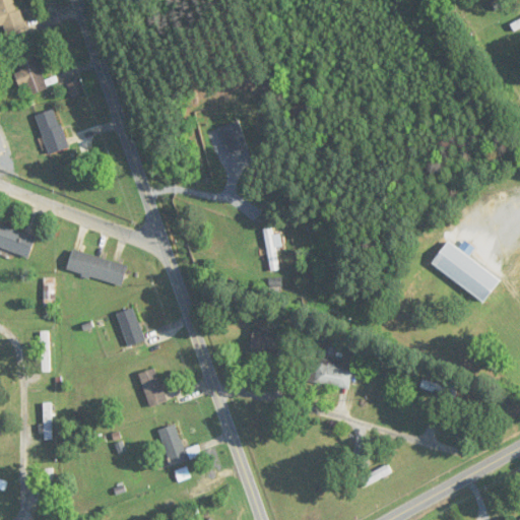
[(0,0),(0,11),(0,29),(19,30),(19,0),(0,0)]
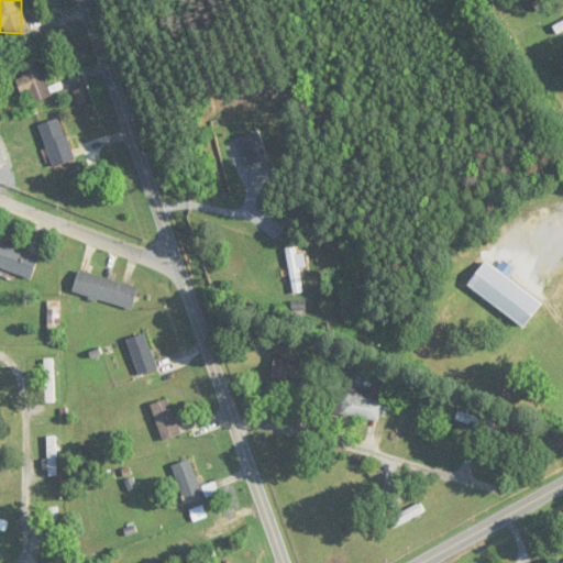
[(559,0),(539,0),(533,3),(538,12),(559,0)]
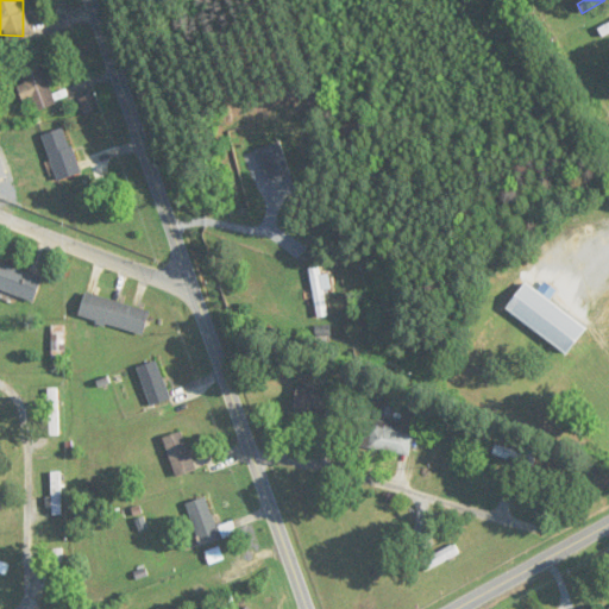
[(42,58),(20,66),(25,83),(18,86),(23,101),(31,99),(35,111),(56,105),(42,58)]
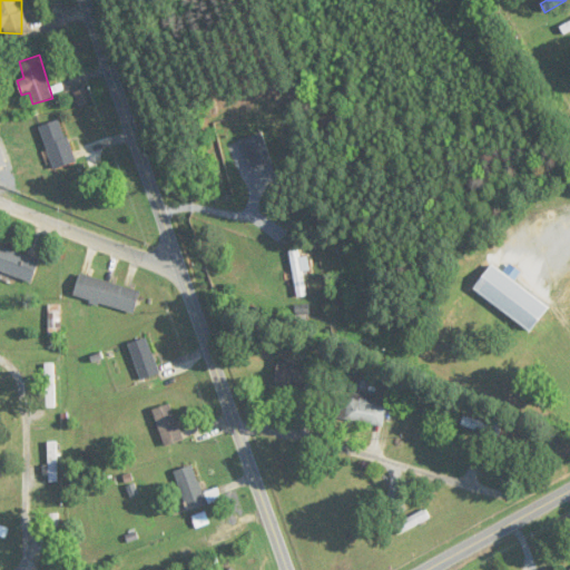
[(39,127),(55,169),(76,161),(59,119),(39,127)]
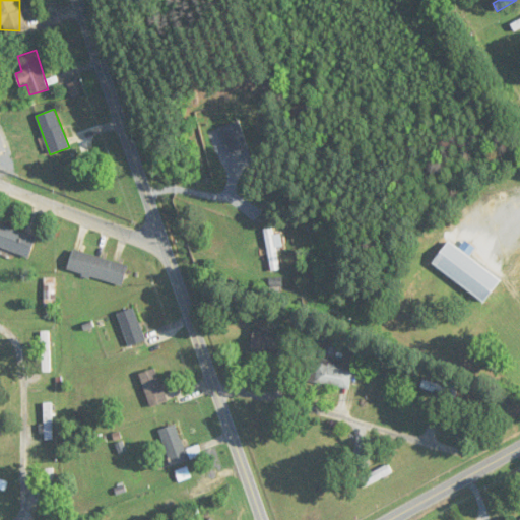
[(252,160),(244,122),(221,127),(231,166),(252,160)]
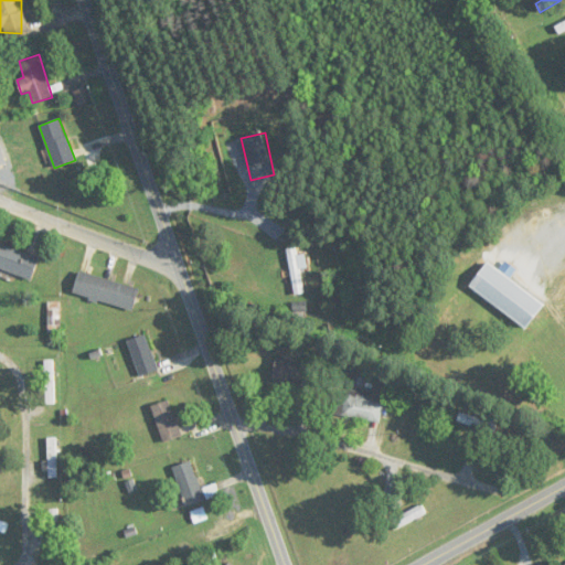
[(0,268),(33,280),(40,258),(0,244),(0,268)]
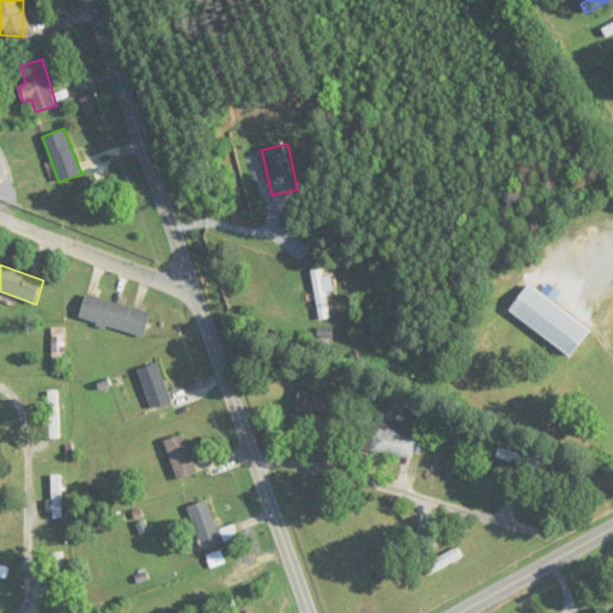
[(311,271),(320,321),(332,319),(328,292),(334,291),(331,277),(325,278),(323,268),(311,271)]
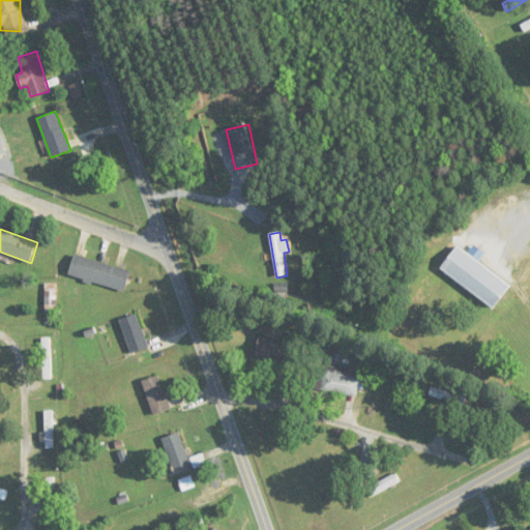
[(439,270),(494,308),(511,285),(457,245),(439,270)]
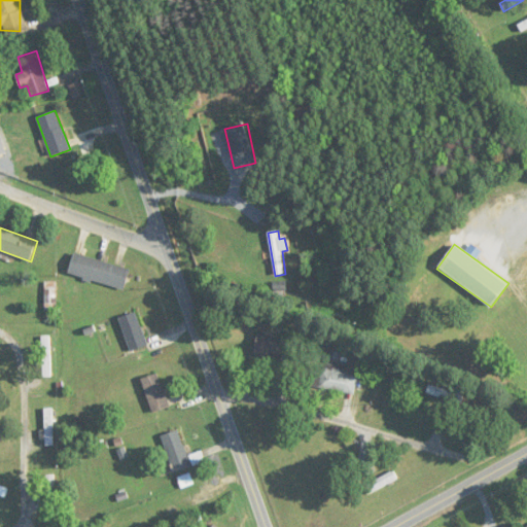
[(68,273),(124,289),(130,269),(74,252),(68,273)]
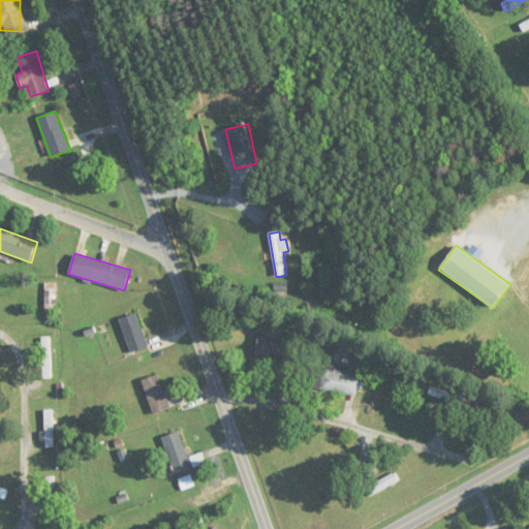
[(45,312),(58,312),(58,283),(45,283),(45,312)]
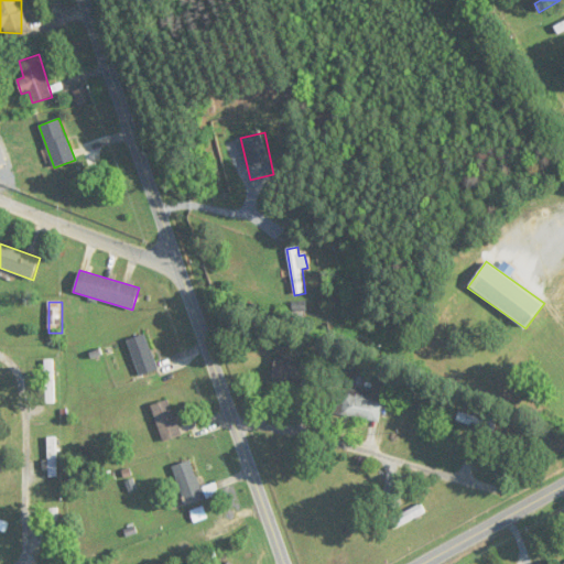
[(141,376),(159,369),(145,335),(128,342),(141,376)]
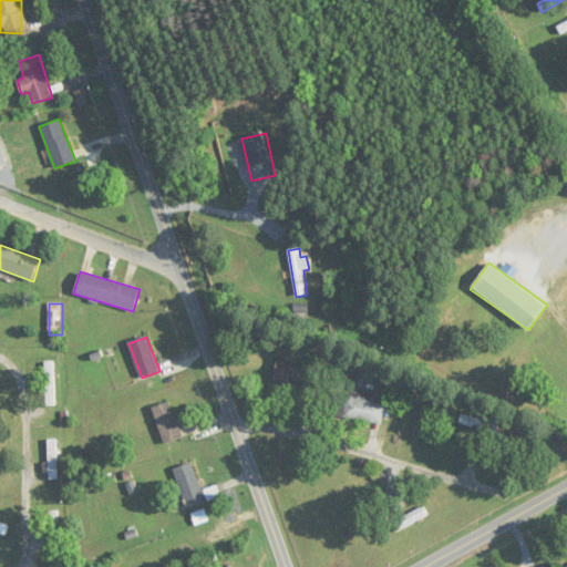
[(312,368),(278,359),(272,381),(307,390),(312,368)]
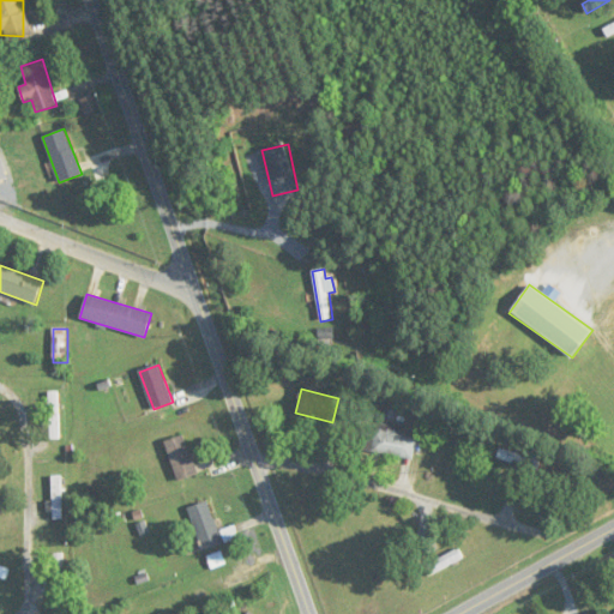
[(61,439),(61,392),(49,392),(49,439),(61,439)]
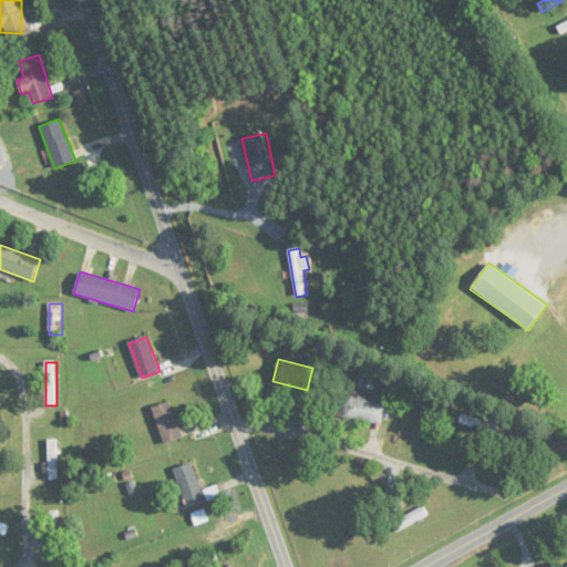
[(349,423),(385,419),(383,403),(374,404),(372,390),(344,394),(349,423)]
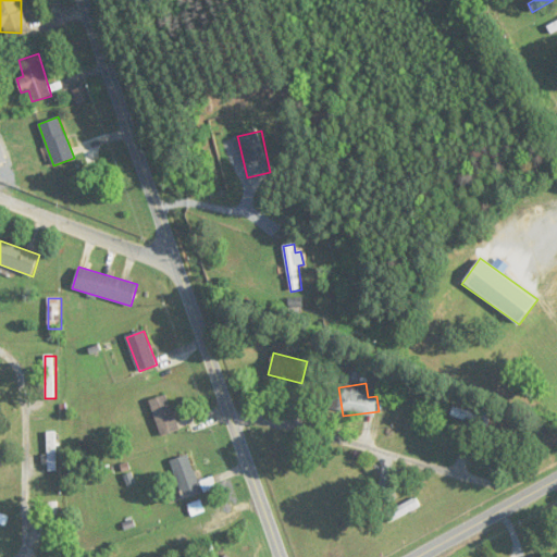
[(178,430),(168,395),(149,400),(161,436),(178,430)]
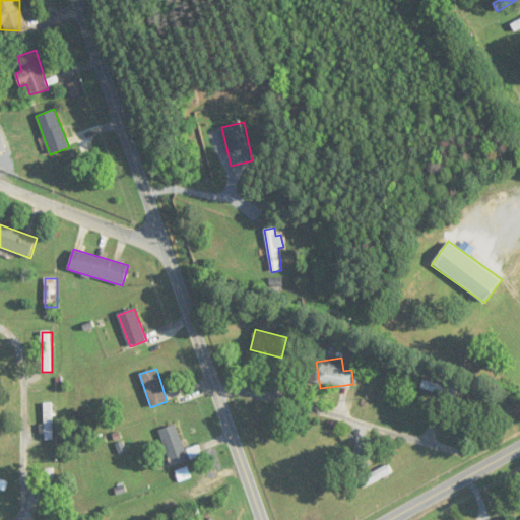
[(44,438),(54,438),(54,404),(44,404),(44,438)]
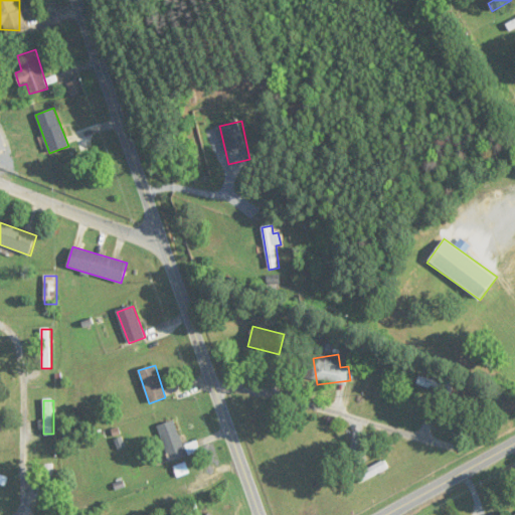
[(158,425),(171,462),(188,456),(175,419),(158,425)]
